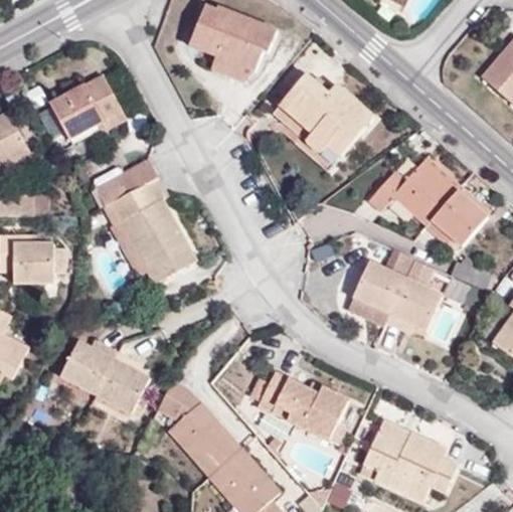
[(215,55),(254,71),(263,50),(268,52),(277,29),(218,6),(216,8),(205,4),(188,44),(215,55)]
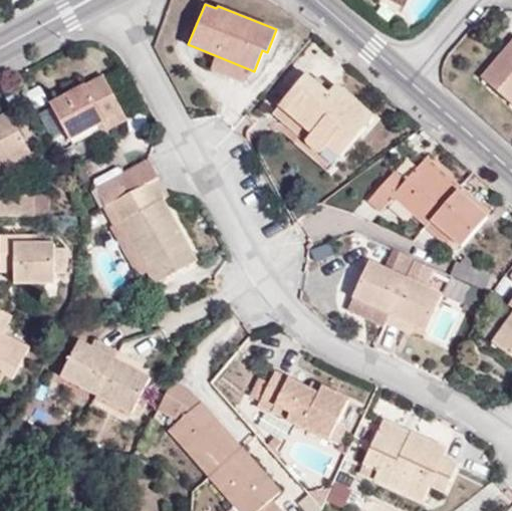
[(511,37),(480,74),(511,103),(511,37)]
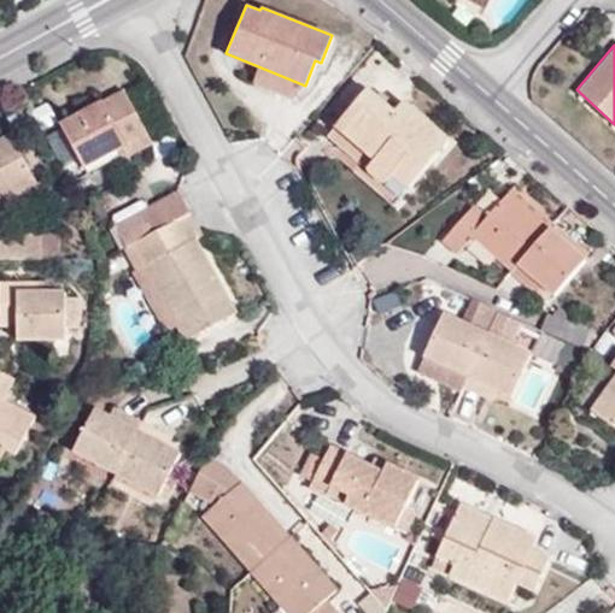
[(294,98),(305,86),(258,66),(253,80),(294,98)]
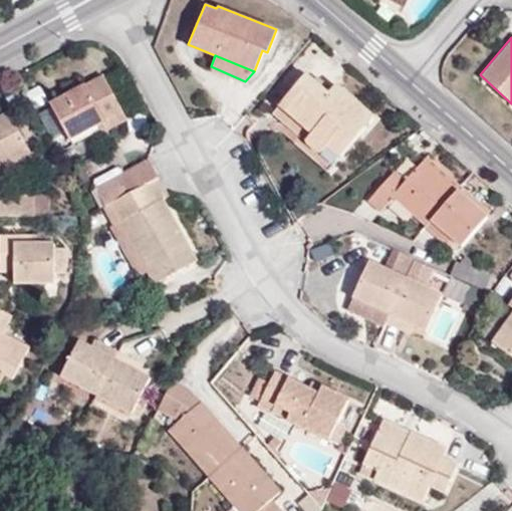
[(68,139),(97,124),(121,110),(102,72),(49,102),(68,139)]
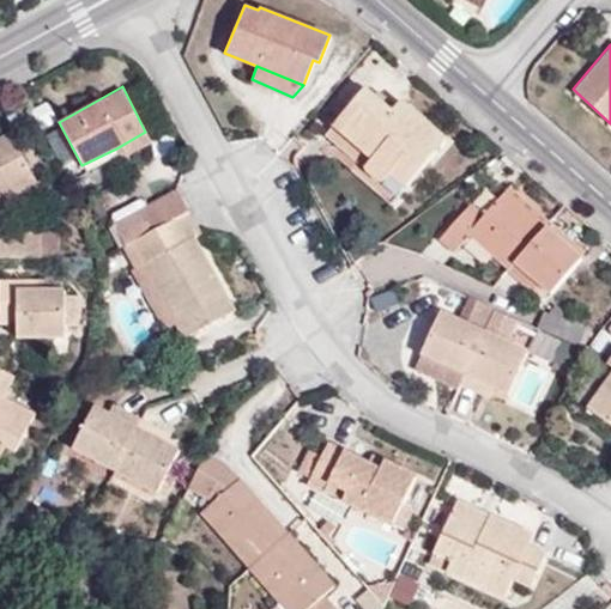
[(388,172),(404,188),(446,139),(400,98),(391,109),(364,86),(331,125),(370,158),(363,165),(364,169),(373,178),(377,181),(381,181),(388,172)]
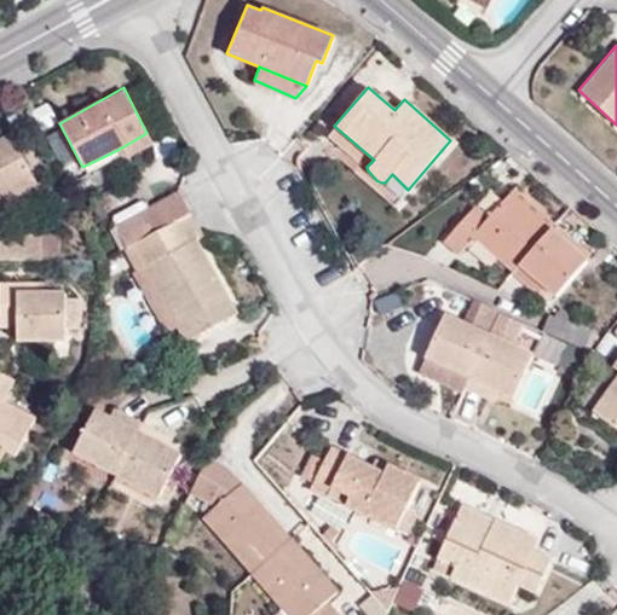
[(395,204),(408,190),(392,174),(385,183),(381,183),(376,180),(368,170),(367,167),(374,160),(334,126),(327,134),(359,162),(352,170),(395,204)]
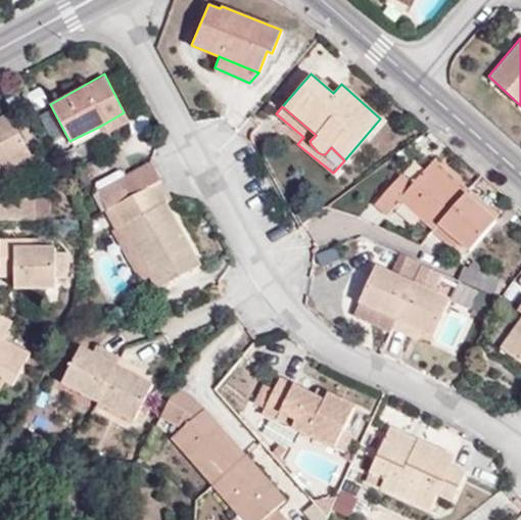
[(0,168),(2,168),(29,152),(7,112),(0,115),(0,168)]
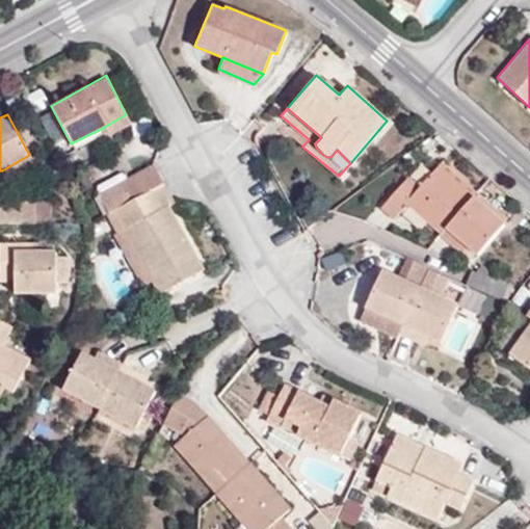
[(126,114),(101,129),(103,135),(130,121),(126,114)]
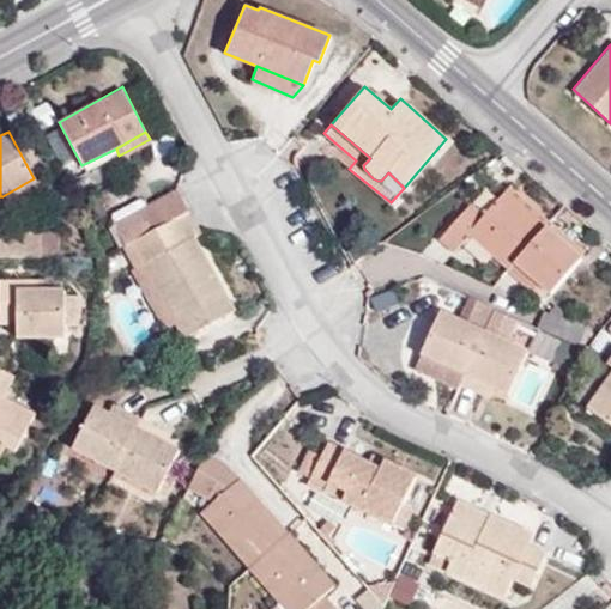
[(38,188),(34,178),(2,196),(6,206),(38,188)]
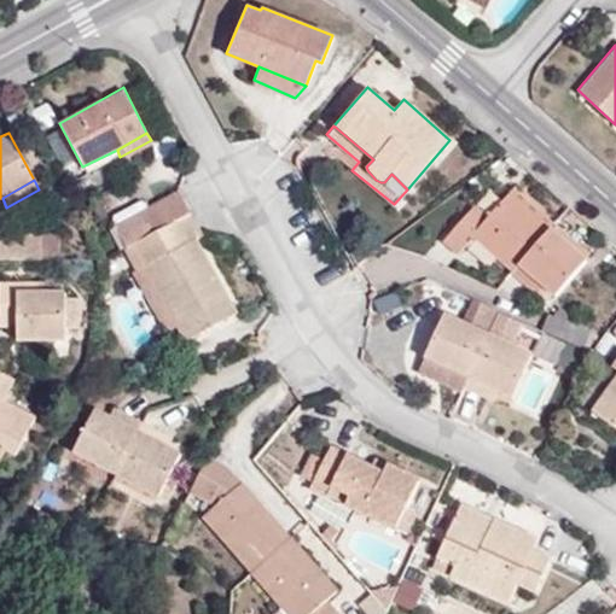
[(507,191),(585,258),(591,252),(512,185),(507,191)]
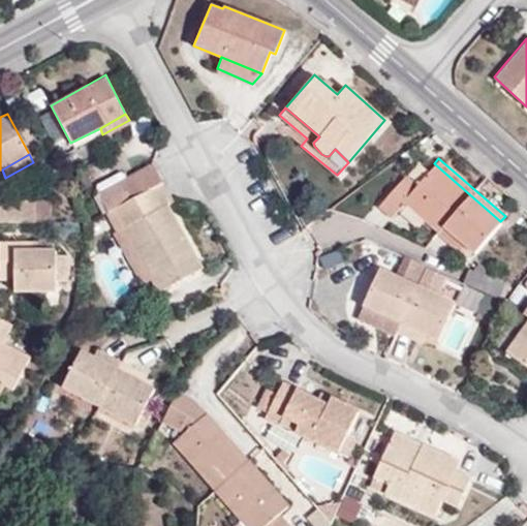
[(106,211),(162,181),(152,161),(97,192),(106,211)]
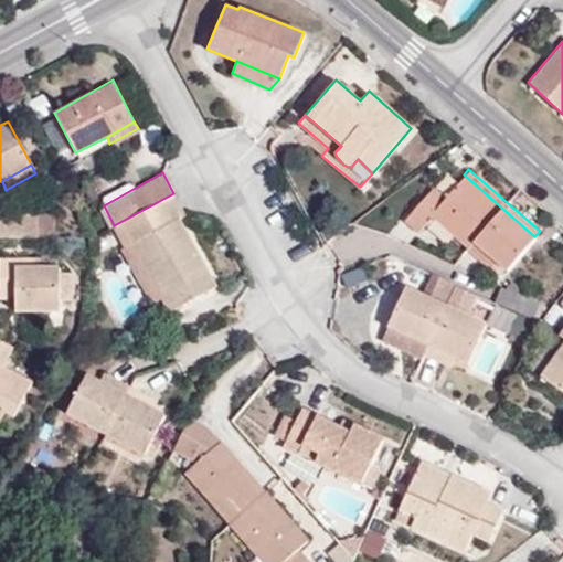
[(506,269),(534,236),(464,175),(444,198),(432,187),(404,219),(417,231),(431,214),(490,267),(497,261),(506,269)]
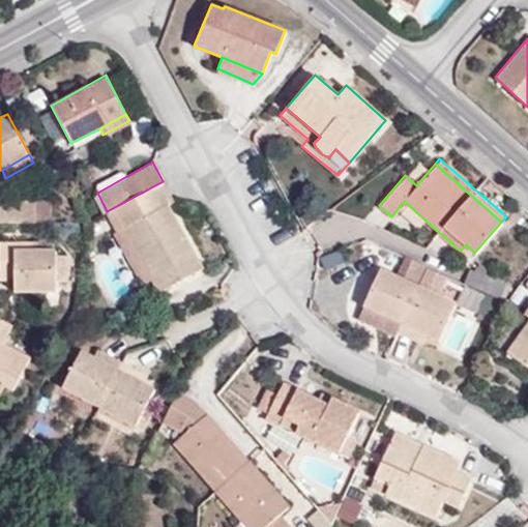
[(167,203),(173,200),(163,181),(107,211),(118,230),(123,227),(151,279),(157,291),(202,267),(167,203)]
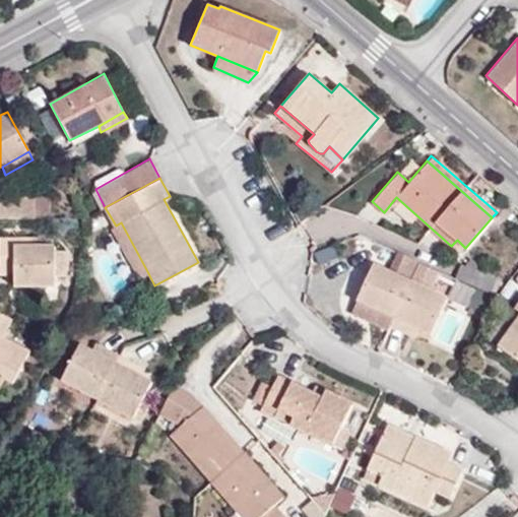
[(0,216),(50,216),(50,195),(0,194),(0,216)]
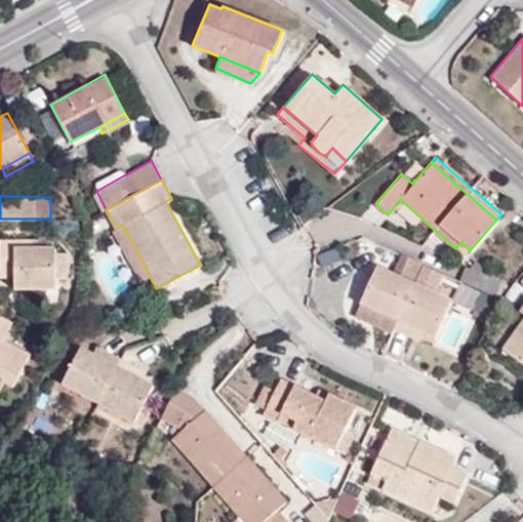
[(141,281),(150,276),(122,225),(117,228),(113,230),(141,281)]
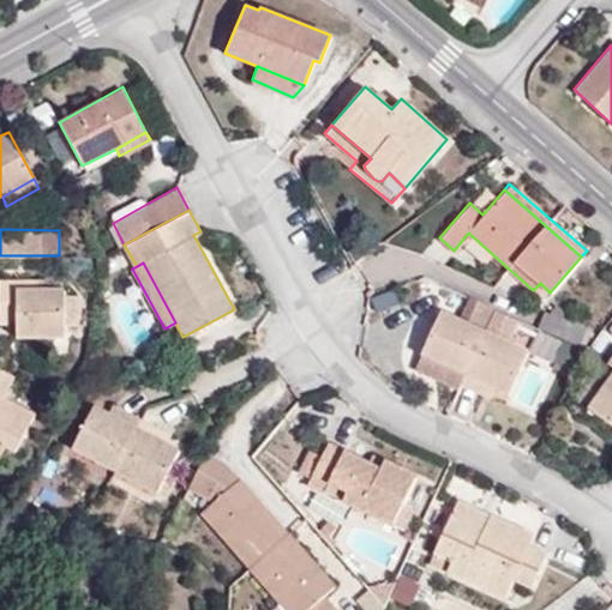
[(15,321),(15,336),(65,337),(65,290),(49,290),(49,279),(0,279),(0,321),(15,321)]
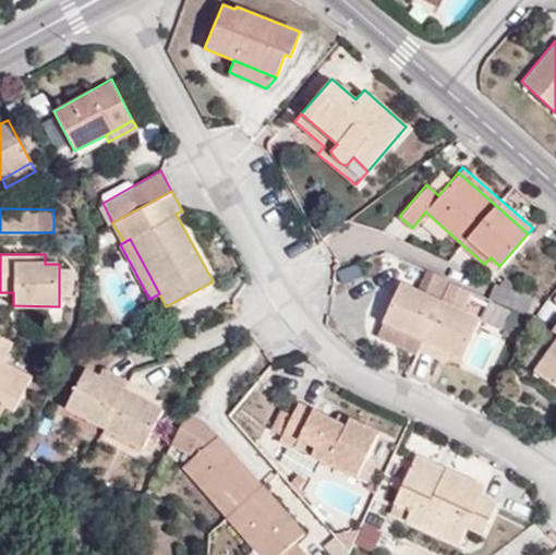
[(479,320),(399,282),(375,334),(415,353),(418,348),(438,357),(443,349),(449,351),(462,357),(479,320)]
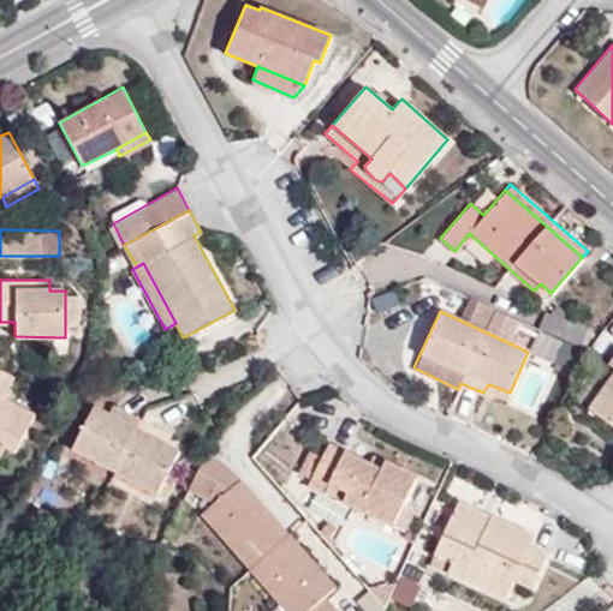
[(612,355),(607,364),(612,367),(612,372),(589,408),(612,426),(612,355)]
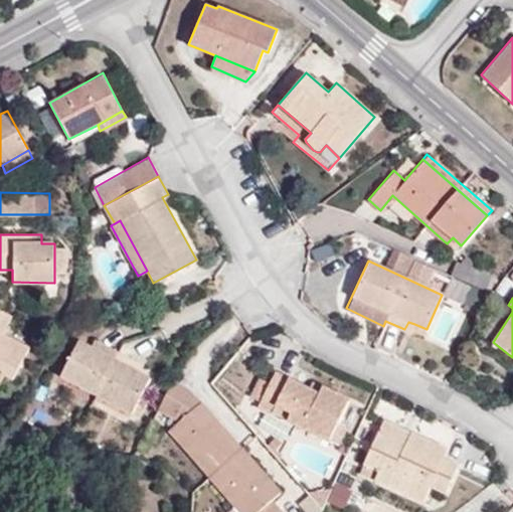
[(480,332),(493,342),(512,312),(512,308),(508,305),(502,300),(480,332)]
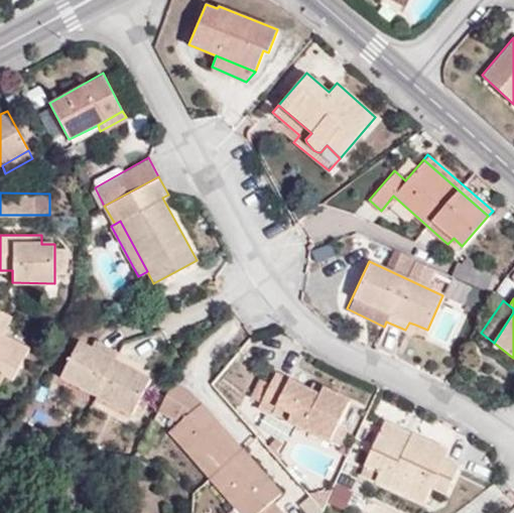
[(11,315),(0,309),(0,381),(3,374),(12,378),(28,347),(2,334),(11,315)]
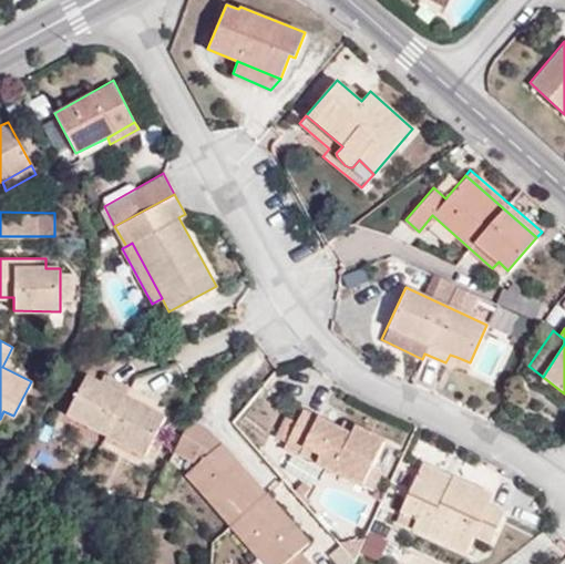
[(453,367),(456,357),(450,355),(445,362),(453,367)]
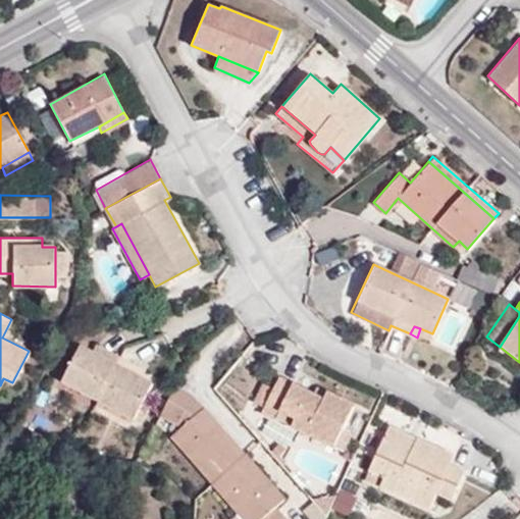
[(152,381),(141,376),(135,373),(138,365),(101,347),(97,354),(91,350),(80,344),(60,380),(134,417),(152,381)]
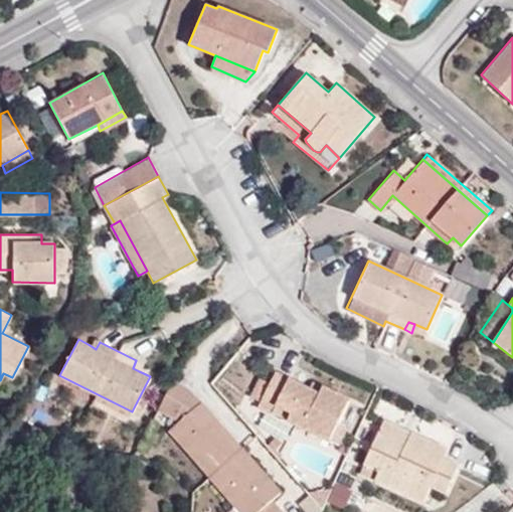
[(93,339),(90,345),(96,349),(100,342),(93,339)]
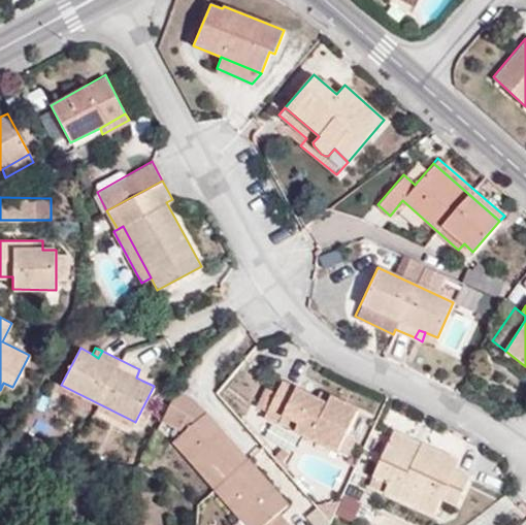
[(136,378),(142,381),(145,373),(139,369),(136,378)]
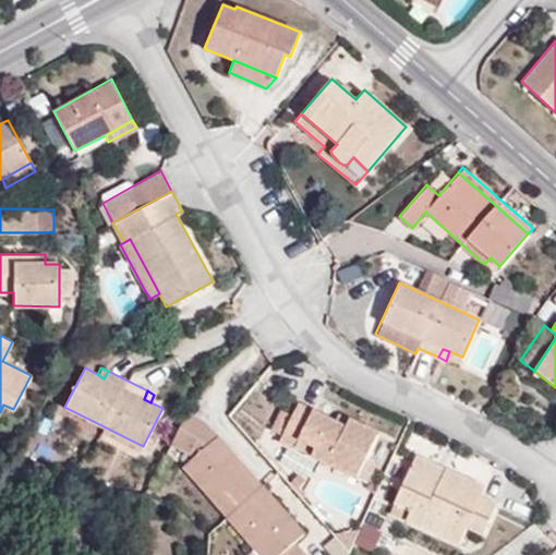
[(278,438),(357,477),(378,431),(348,417),(346,424),(298,401),(290,414),(280,408),(269,429),(280,434),(278,438)]
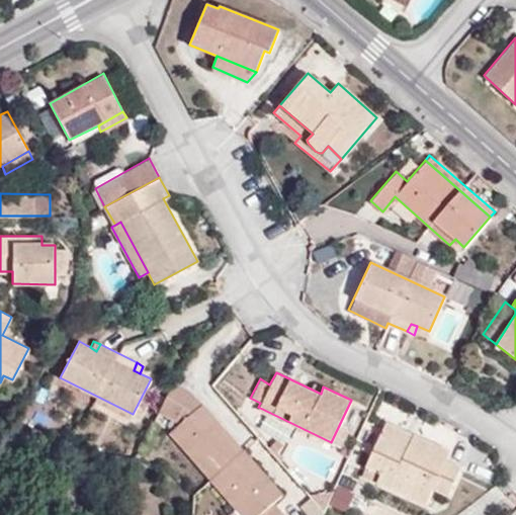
[(172,380),(158,410),(175,419),(189,392),(172,380)]
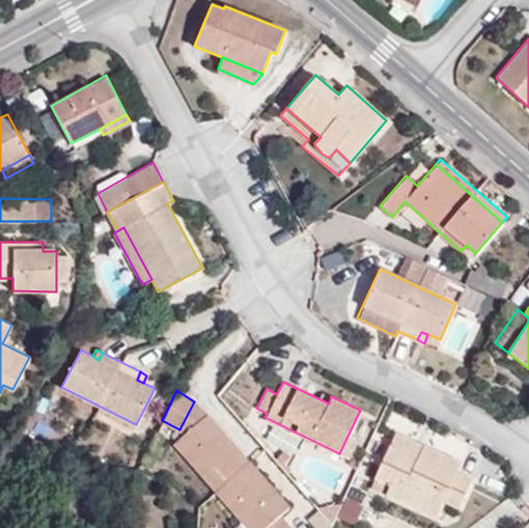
[(194,401),(179,429),(183,433),(206,413),(194,401)]
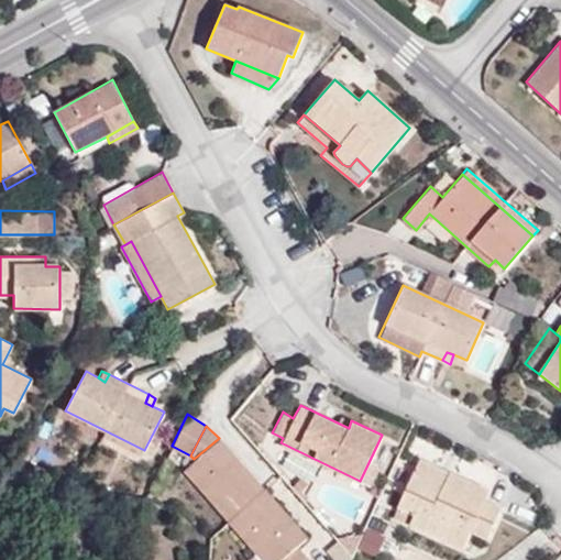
[(219,438),(194,459),(184,468),(264,559),(308,559),(296,546),(306,538),(219,438)]
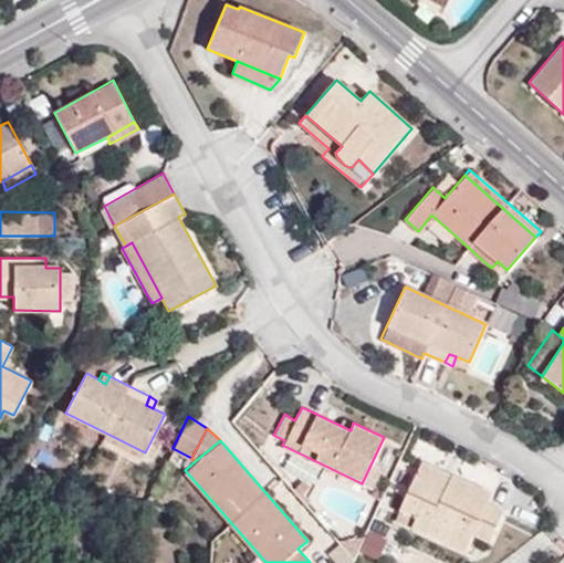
[(502,509),(487,502),(436,480),(441,470),(420,459),(398,509),(415,517),(411,524),(465,550),(473,532),(489,541),(502,509)]
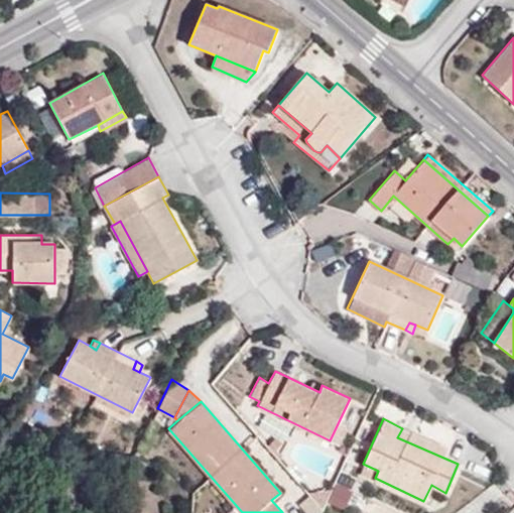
[(397,437),(443,458),(447,449),(402,428),(397,437)]
